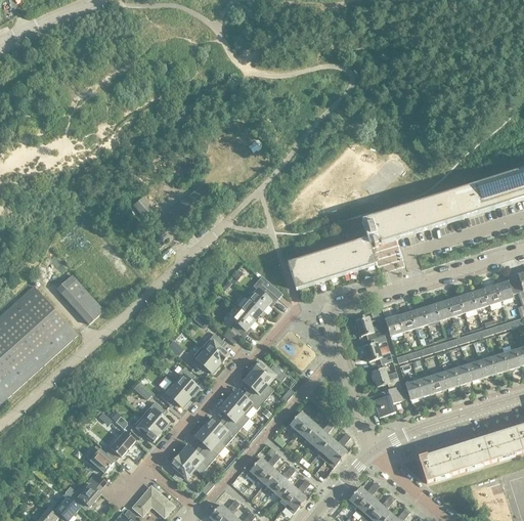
[(523,172),(363,222),(368,240),(290,264),(289,262),(288,262),(296,289),(297,288),(296,285),(375,260),(376,263),(377,263),(370,243),(370,241),(374,240),(375,245),(379,244),(377,239),(380,237),(381,240),(523,194),(523,172)]
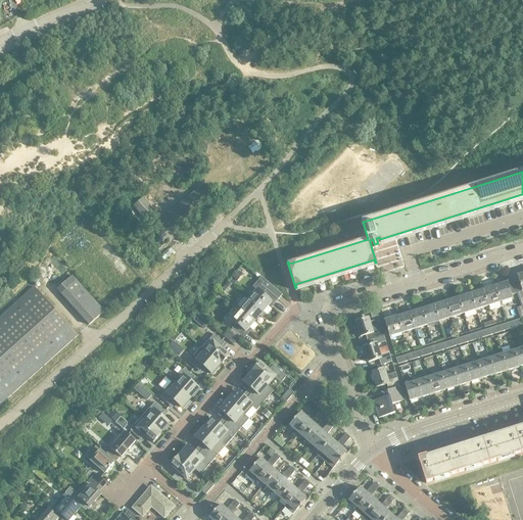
[(200,183),(168,210),(179,224),(211,196),(200,183)]
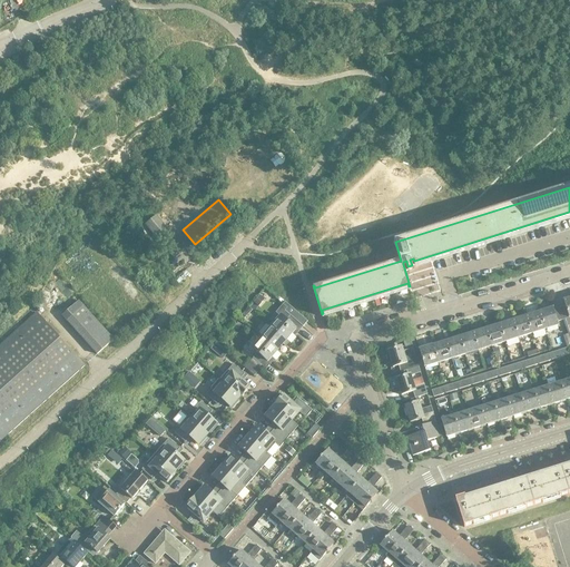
[(156,212),(145,222),(174,256),(185,246),(156,212)]
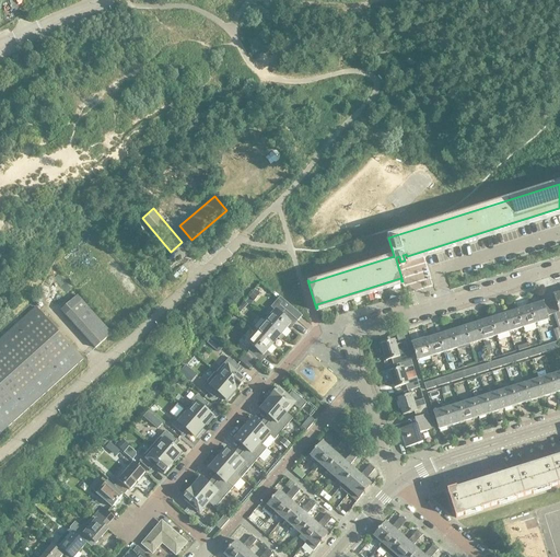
[(423,268),(408,271),(410,279),(424,276),(423,268)]
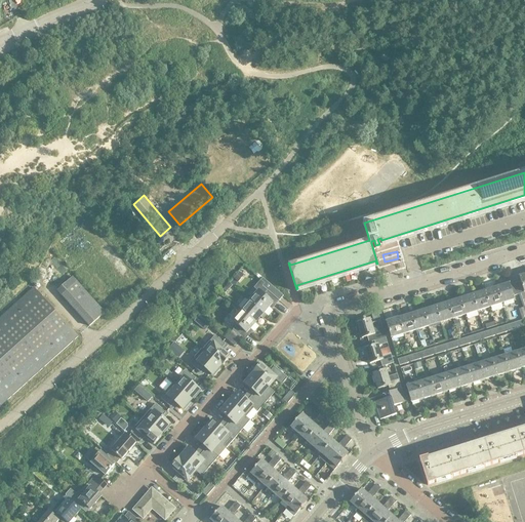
[(239,269),(234,276),(238,279),(243,273),(239,269)]
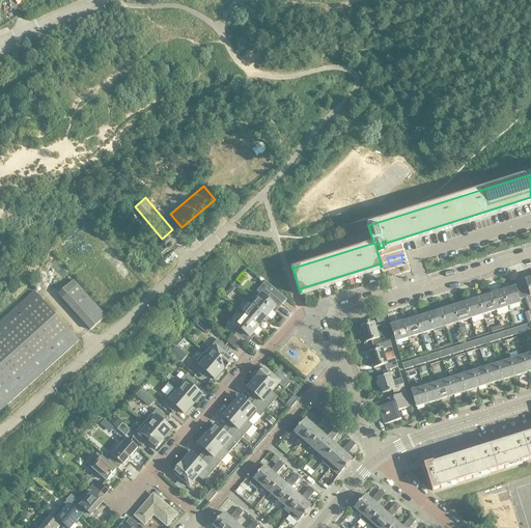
[(90,328),(106,313),(74,277),(58,292),(90,328)]
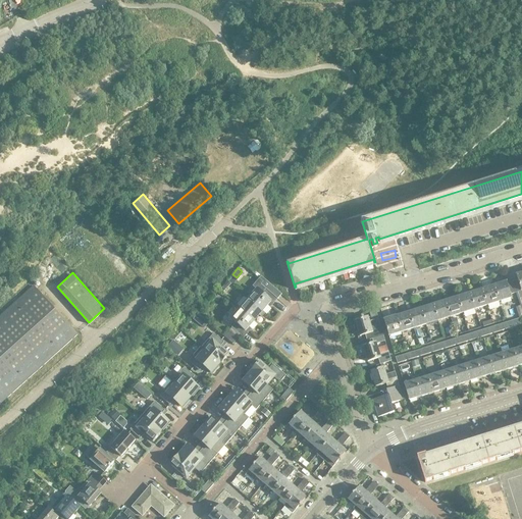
[(277,296),(281,292),(262,274),(260,276),(263,279),(261,281),(277,296)]
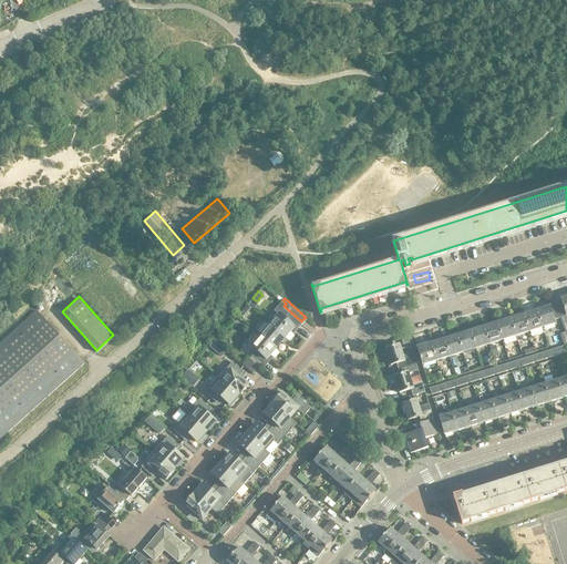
[(269,322),(285,335),(290,329),(292,331),(301,321),(284,306),(286,304),(282,300),(281,300),(274,308),(278,313),(269,322)]
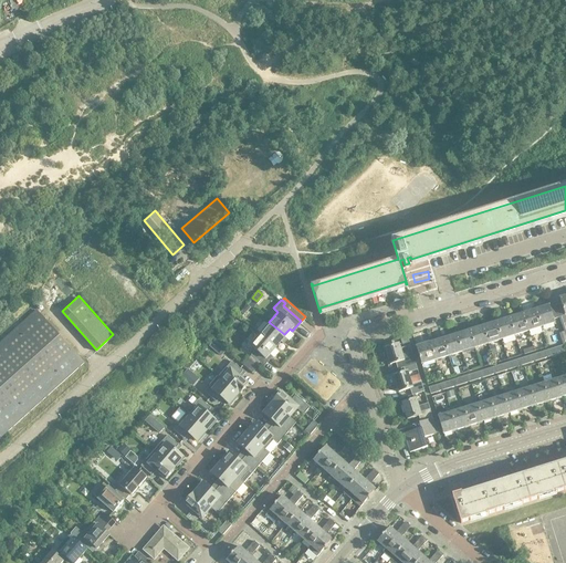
[(559,314),(565,313),(562,301),(555,303),(559,314)]
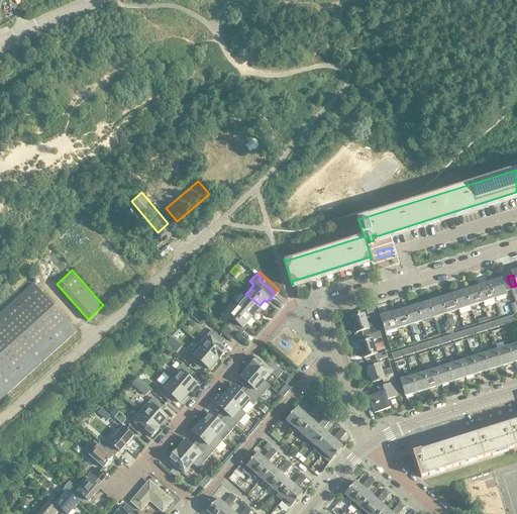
[(224,277),(216,286),(219,288),(227,280),(224,277)]
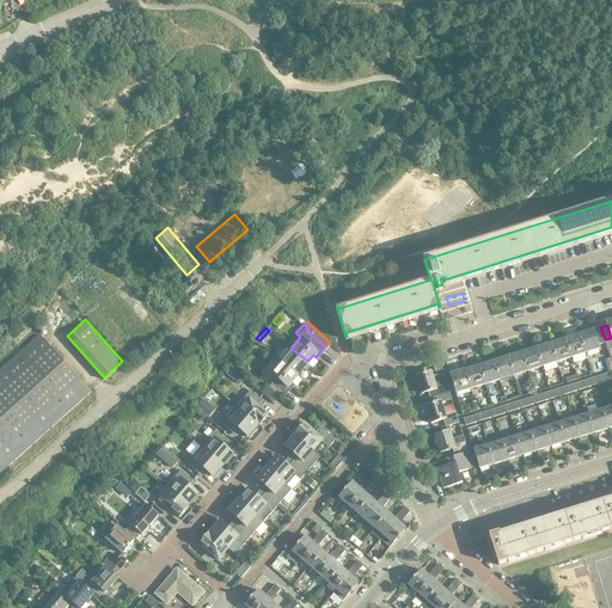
[(577,332),(583,350),(599,345),(598,342),(594,329),(593,327),(577,332)]
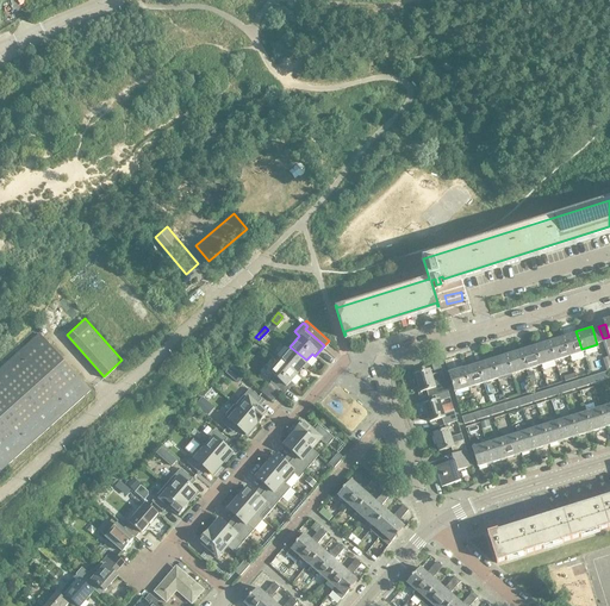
[(596,341),(603,338),(598,326),(592,328),(596,341)]
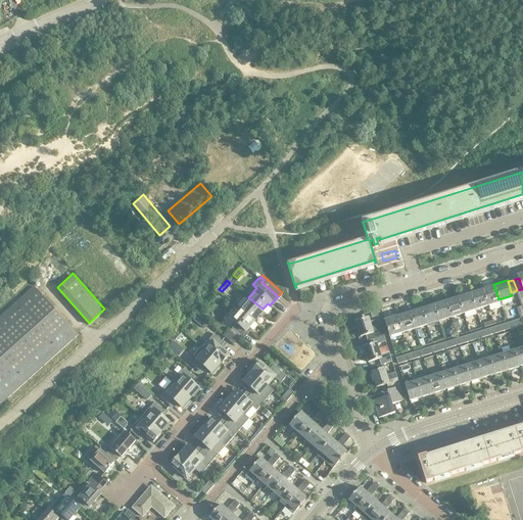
[(34,284),(0,314),(0,400),(0,402),(78,332),(34,284)]
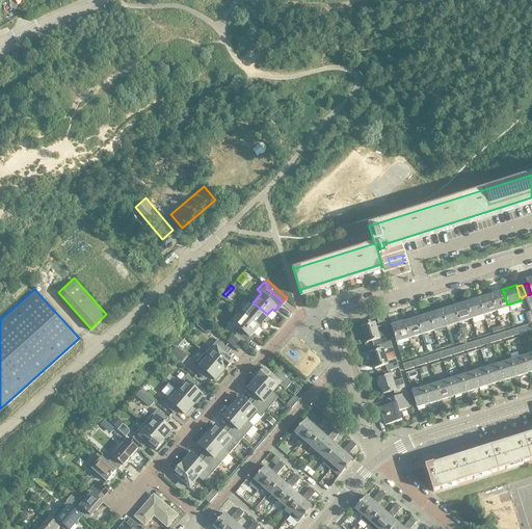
[(496,309),(507,305),(502,289),(490,293),(496,309)]
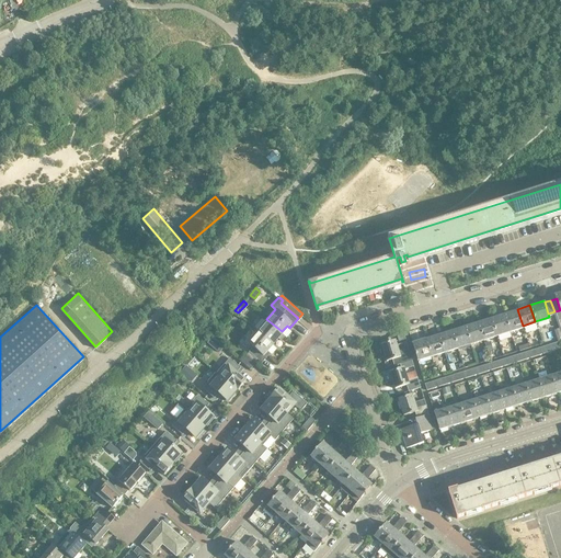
[(510,330),(523,326),(517,309),(504,312),(510,330)]
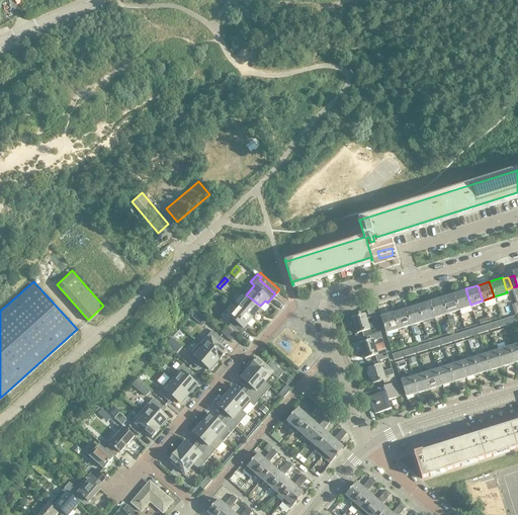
[(453,292),(458,309),(470,305),(465,288),(453,292)]
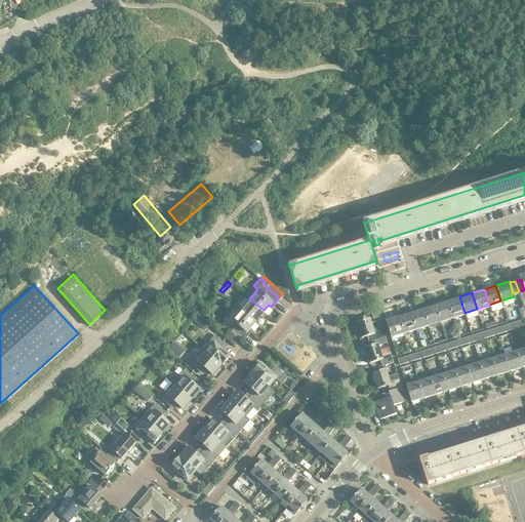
[(452,316),(465,313),(459,296),(447,300),(452,316)]
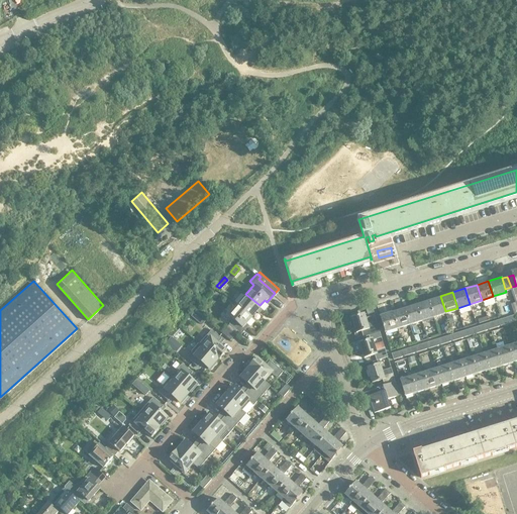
[(237,303),(250,315),(255,309),(259,311),(262,307),(260,305),(245,294),(237,303)]
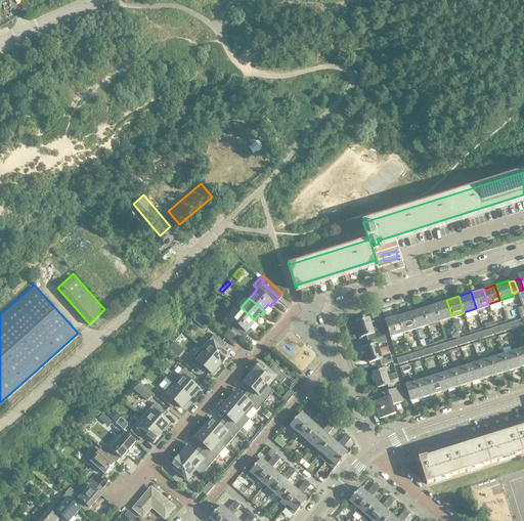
[(439,319),(451,315),(446,300),(434,303),(439,319)]
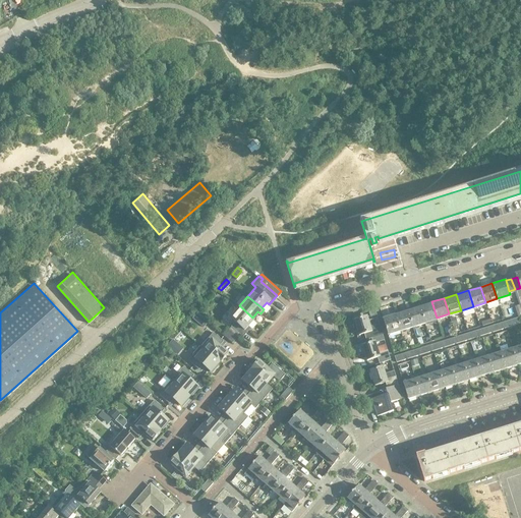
[(424,322),(437,318),(431,301),(419,305),(424,322)]
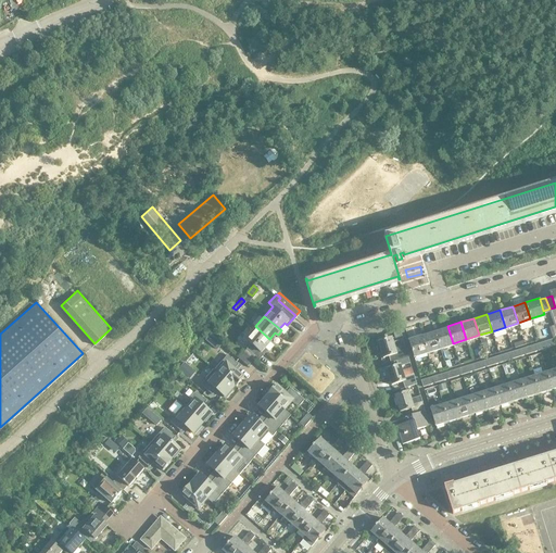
[(247,346),(243,350),(252,356),(254,353),(258,357),(267,348),(264,346),(269,339),(255,326),(245,337),(251,341),(247,346)]
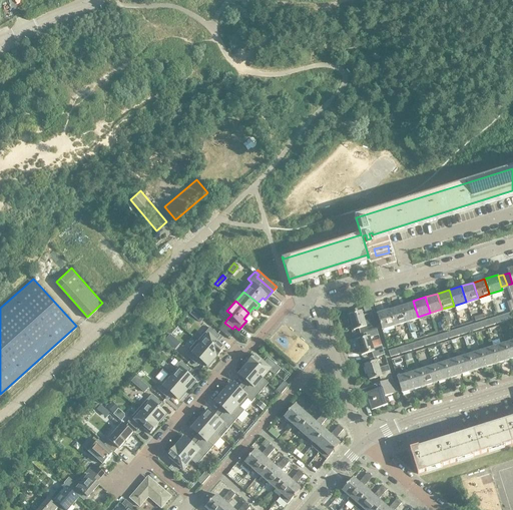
[(406,321),(418,317),(413,301),(401,305),(406,321)]
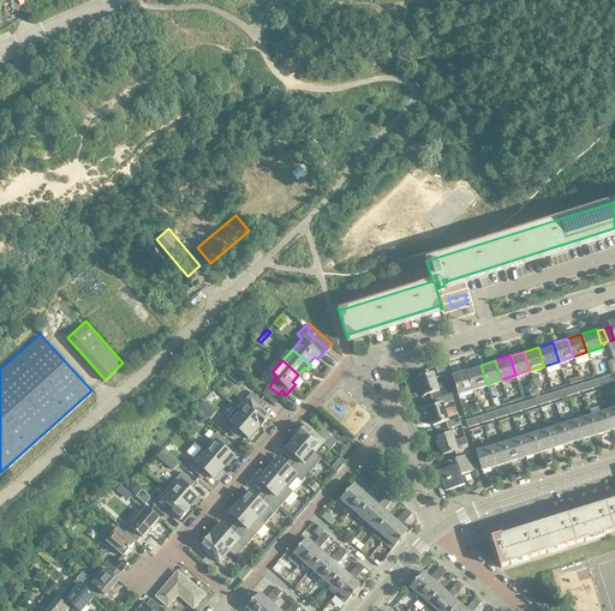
[(227,372),(240,382),(245,376),(233,365),(227,372)]
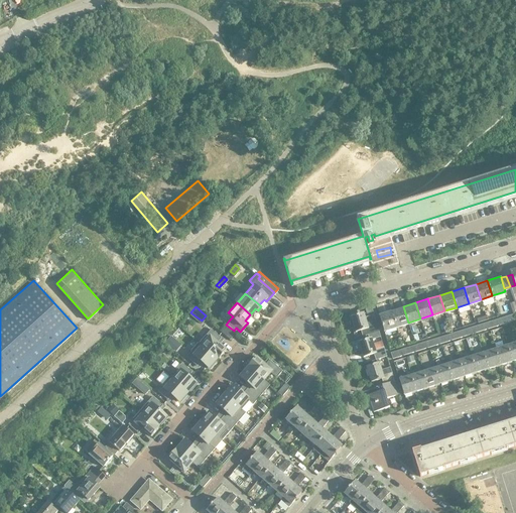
[(391,310),(396,326),(408,323),(403,306),(391,310)]
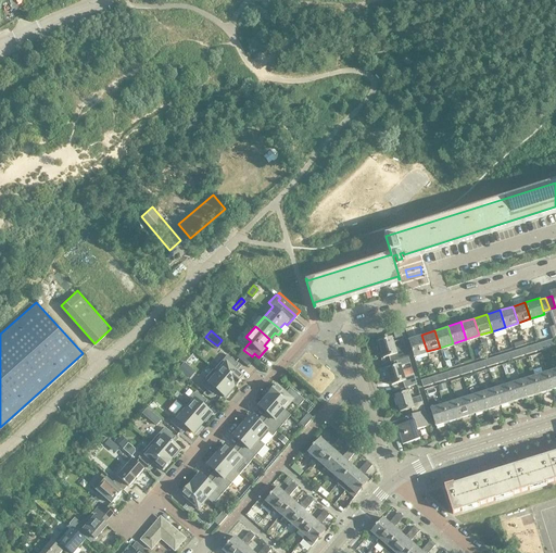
[(402,337),(393,339),(392,335),(378,339),(383,355),(394,352),(396,359),(408,354),(402,337)]
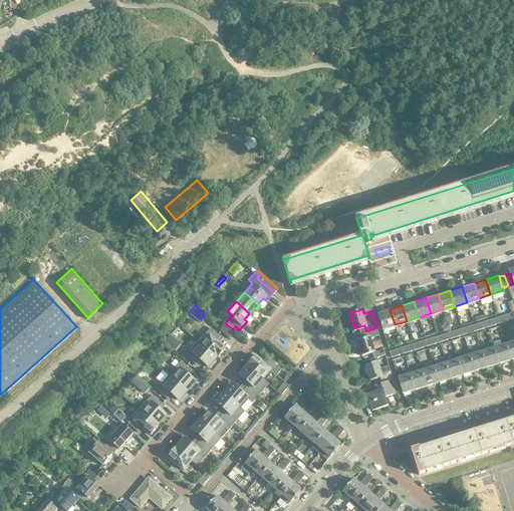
[(382,328),(395,324),(390,309),(377,312),(382,328)]
